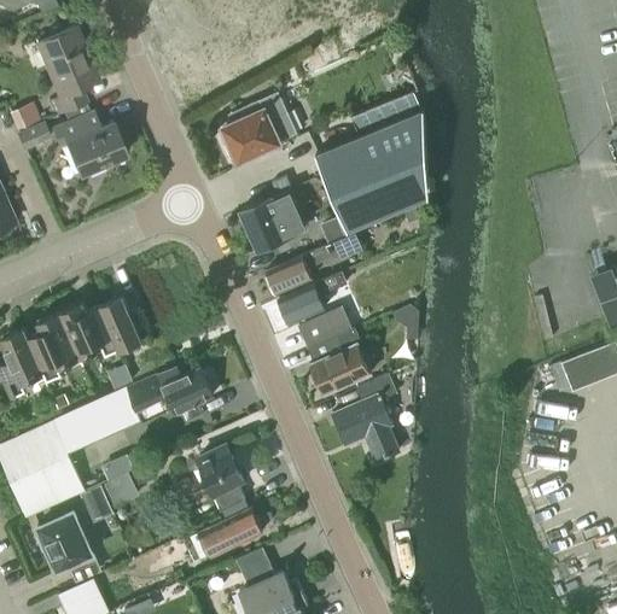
[(97,83),(95,81),(74,27),(35,42),(58,97),(47,101),(54,117),(85,104),(80,91),(97,83)]
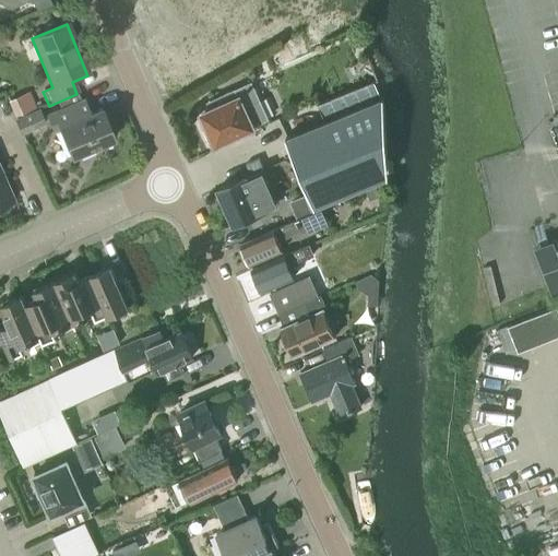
[(323,122),(378,99),(371,83),(317,106),(323,122)]
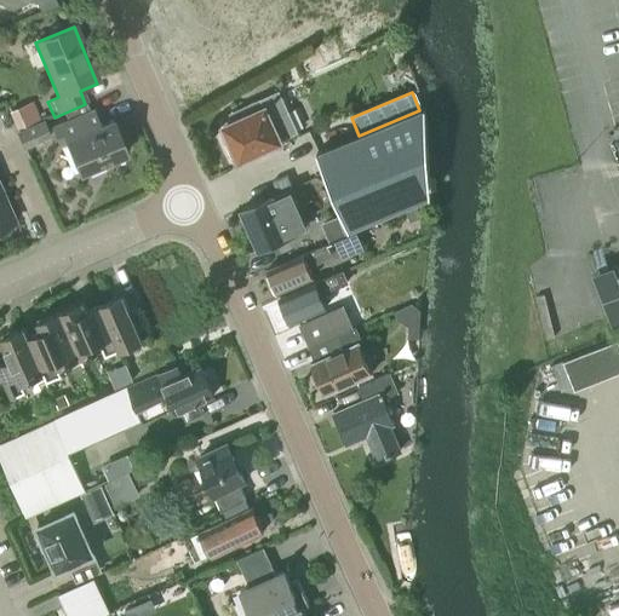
[(296,134),(296,133),(278,93),(229,115),(229,116),(233,115),(235,119),(223,125),(224,127),(223,128),(229,142),(225,144),(234,160),(236,159),(238,161),(296,134)]
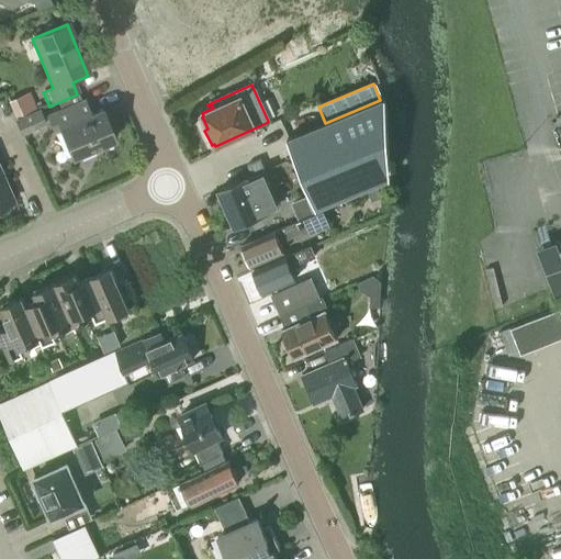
[(325,123),(285,140),(314,210),(389,178),(383,98),(380,100),(325,123)]
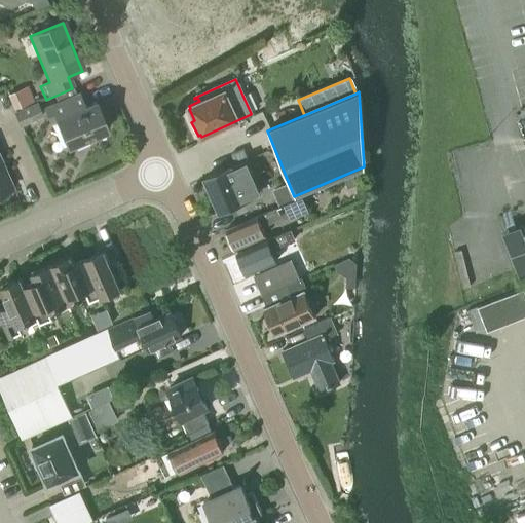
[(107,133),(95,103),(83,108),(78,96),(43,110),(49,125),(54,123),(66,149),(107,133)]
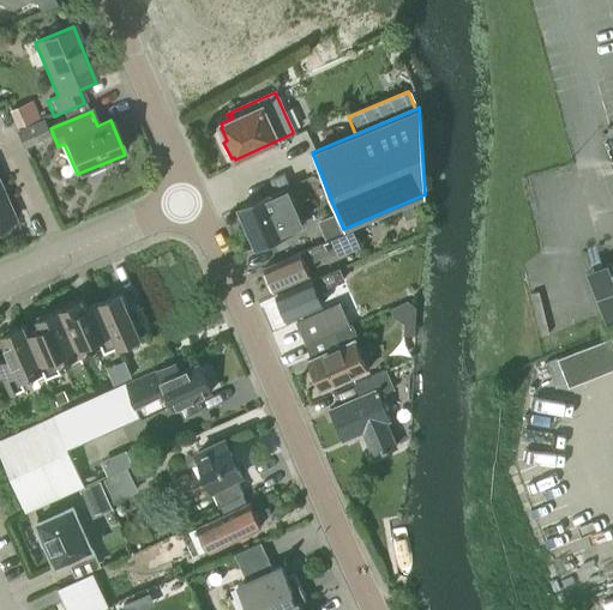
[(14,133),(22,150),(49,139),(42,121),(14,133)]
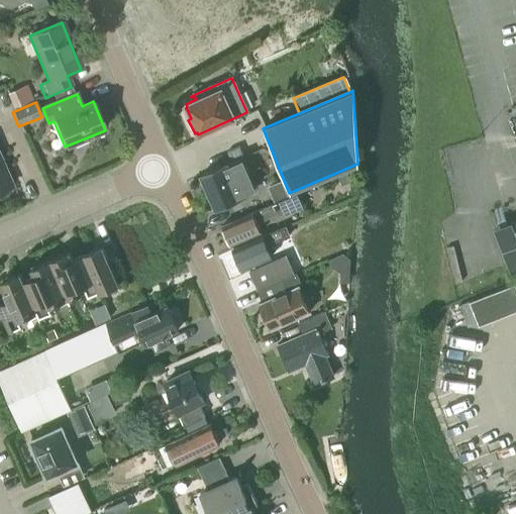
[(509,273),(515,270),(515,138),(515,139),(515,143),(515,220),(493,230),(509,273)]
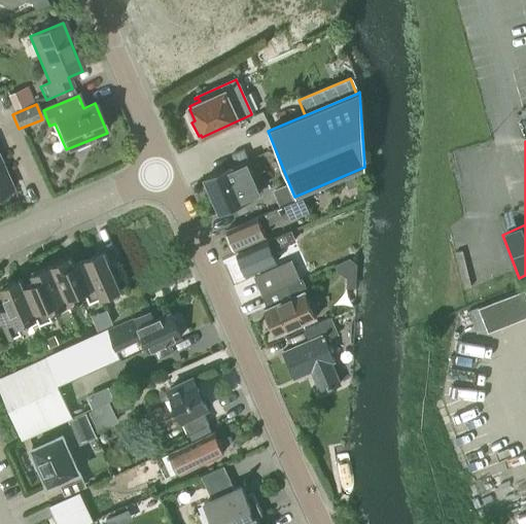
[(0,197),(12,190),(0,162),(0,197)]
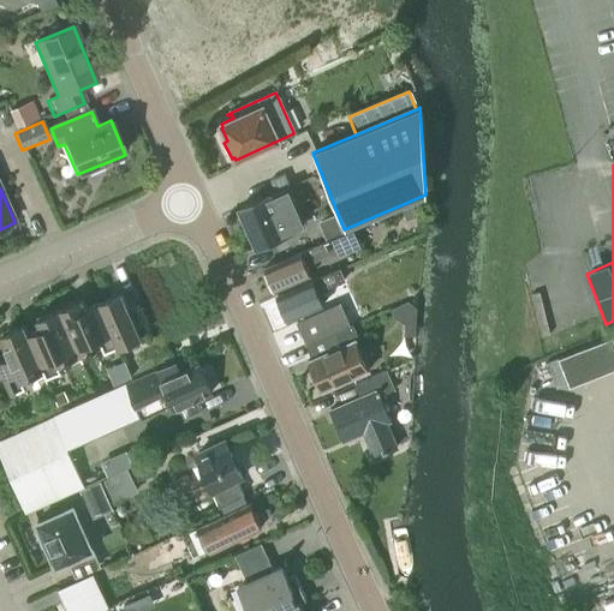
[(303,227),(292,202),(286,189),(268,197),(239,209),(256,247),(303,227)]
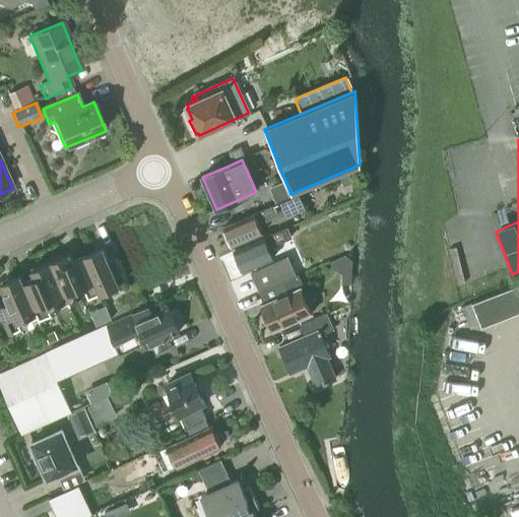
[(351,173),(340,178),(344,188),(355,183),(351,173)]
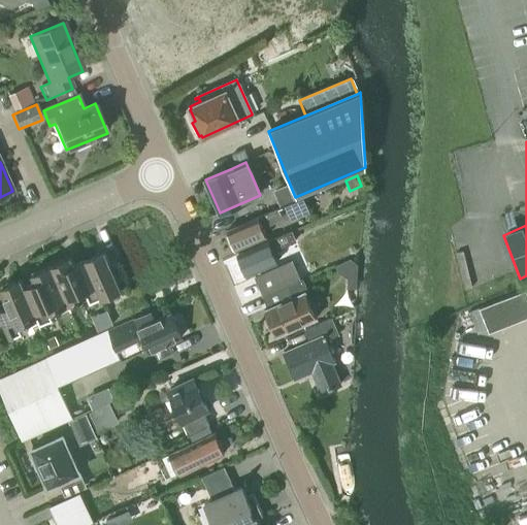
[(284,188),(273,192),(280,208),(290,204),(293,203),(287,187),(284,188)]
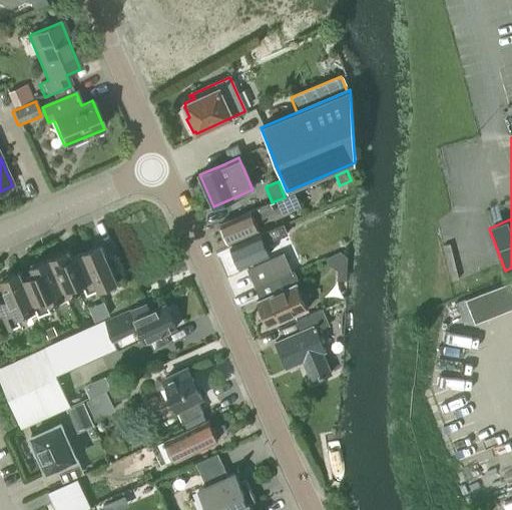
[(248,212),(220,224),(228,243),(258,231),(253,223),(299,203),(295,192),(285,197),(282,198),(272,202),(248,212)]
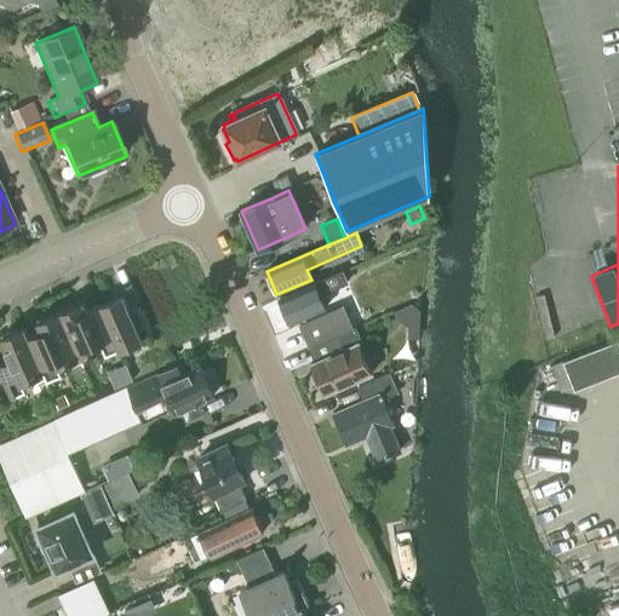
[(348,285),(343,274),(342,271),(314,285),(279,299),(290,324),(325,310),(320,298),(348,285)]
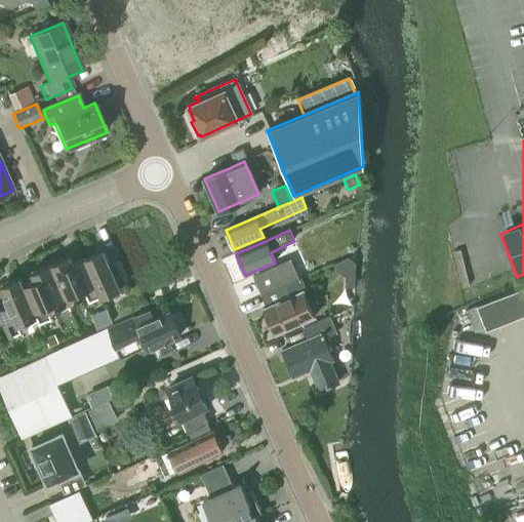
[(101,297),(120,289),(104,250),(84,259),(101,297)]
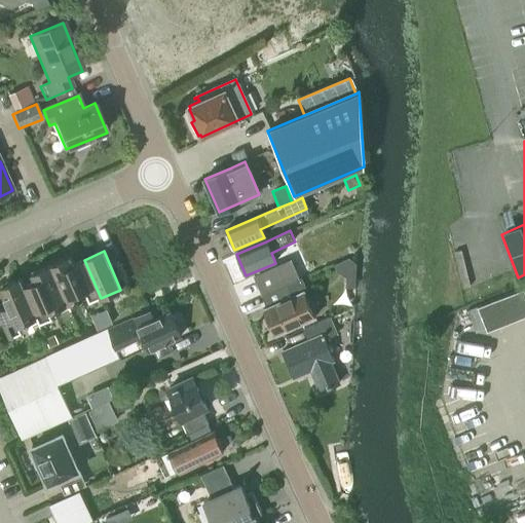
[(101,298),(84,260),(73,265),(70,258),(50,266),(67,304),(85,296),(88,303),(101,298)]
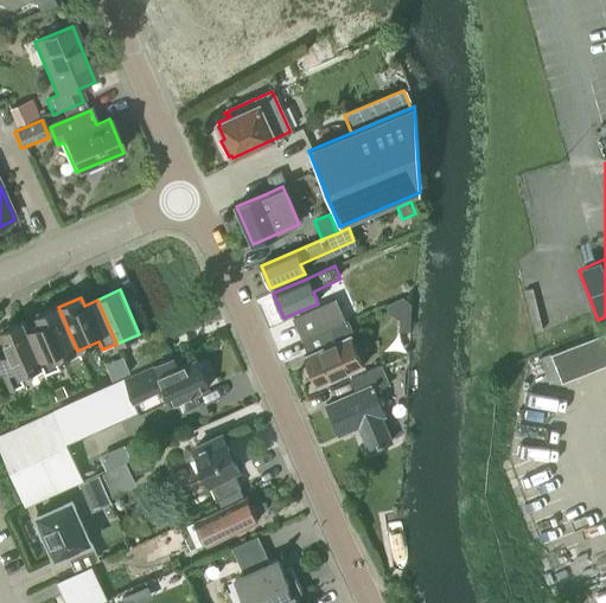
[(293,319),(303,341),(344,324),(335,301),(293,319)]
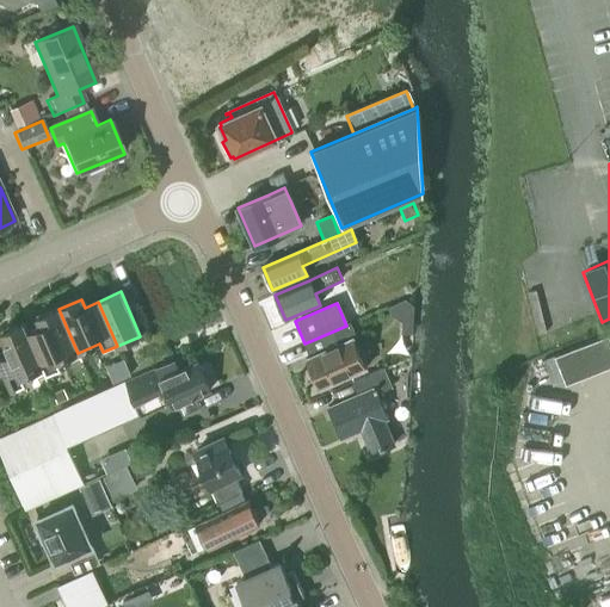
[(56,363),(78,353),(59,309),(35,320),(38,327),(28,332),(24,323),(22,324),(42,369),(45,378),(60,371),(56,363)]
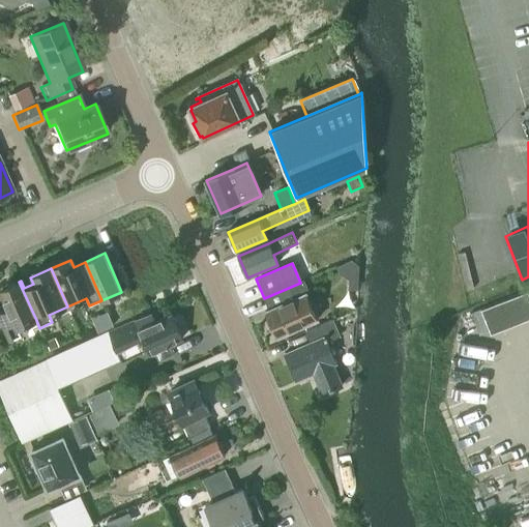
[(18,328),(36,320),(19,282),(0,291),(8,309),(0,313),(0,322),(8,342),(13,340),(13,339),(21,335),(18,328)]
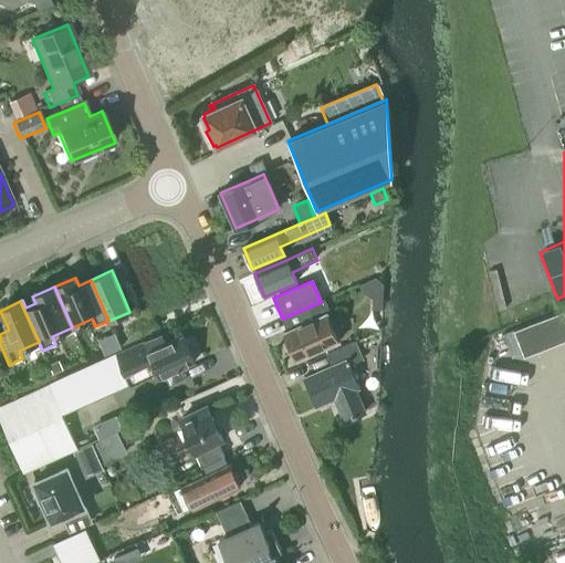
[(338,343),(321,302),(282,319),(288,331),(283,333),(296,362),(338,343)]
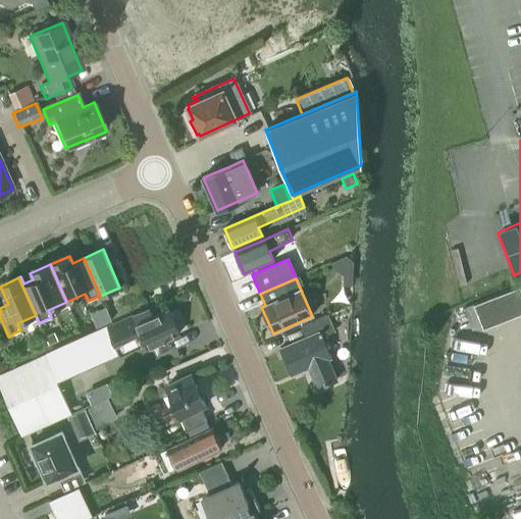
[(148,310),(107,328),(119,357),(146,345),(148,349),(179,334),(168,310),(152,317),(148,310)]
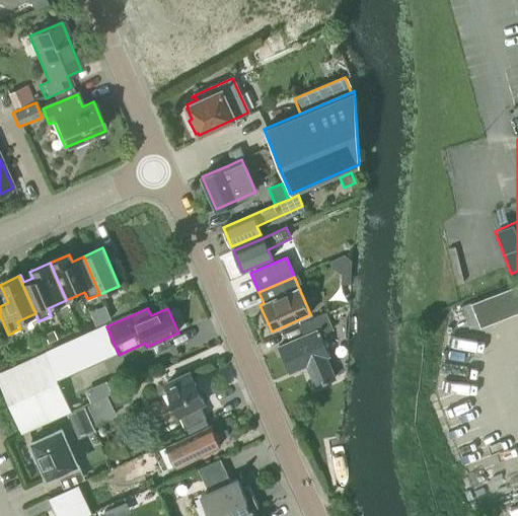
[(278,347),(280,351),(290,373),(306,366),(315,387),(335,378),(325,358),(328,357),(319,336),(333,329),(325,313),(298,325),(303,337),(278,347)]
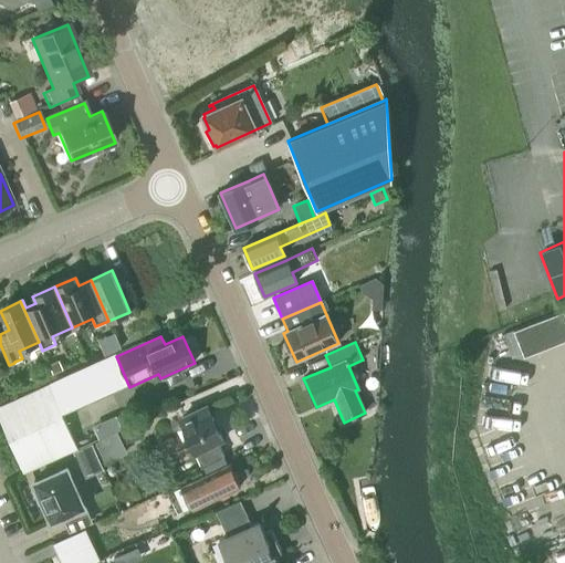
[(0,423),(23,475),(79,449),(63,416),(108,395),(95,366),(0,408),(0,423)]
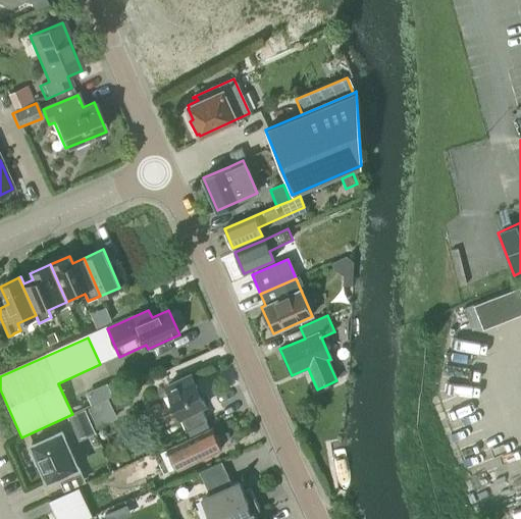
[(207,422),(202,410),(206,408),(191,374),(166,385),(187,431),(207,422)]
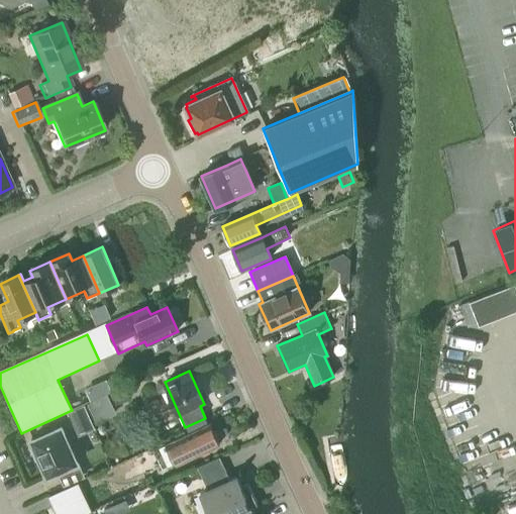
[(106,381),(85,390),(91,403),(111,393),(106,381)]
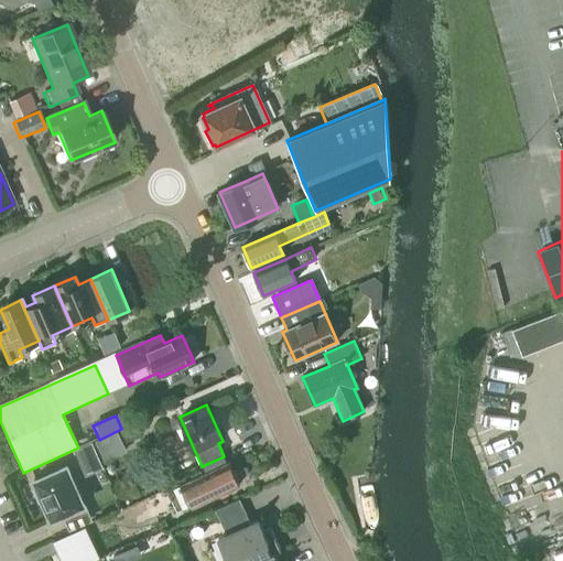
[(136,425),(117,434),(122,446),(141,438),(136,425)]
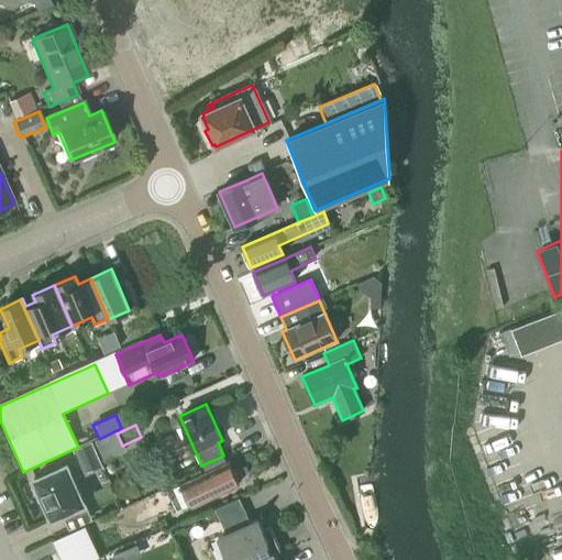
[(179,513),(239,485),(228,462),(166,491),(174,509),(177,508),(179,513)]
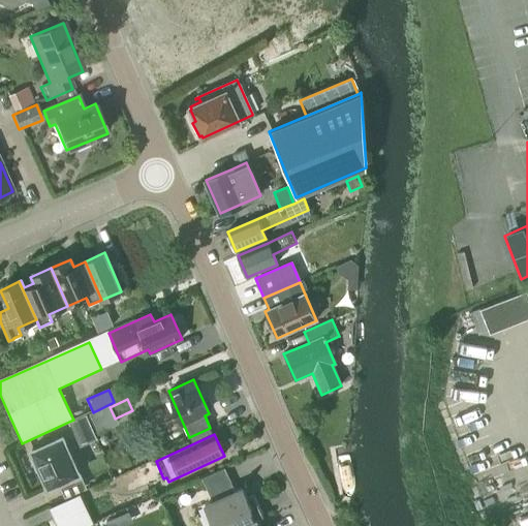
[(65,497),(86,488),(64,437),(34,451),(34,450),(31,451),(32,454),(33,454),(33,455),(29,456),(36,472),(40,470),(48,486),(47,486),(48,489),(51,488),(51,487),(59,484),(65,497)]
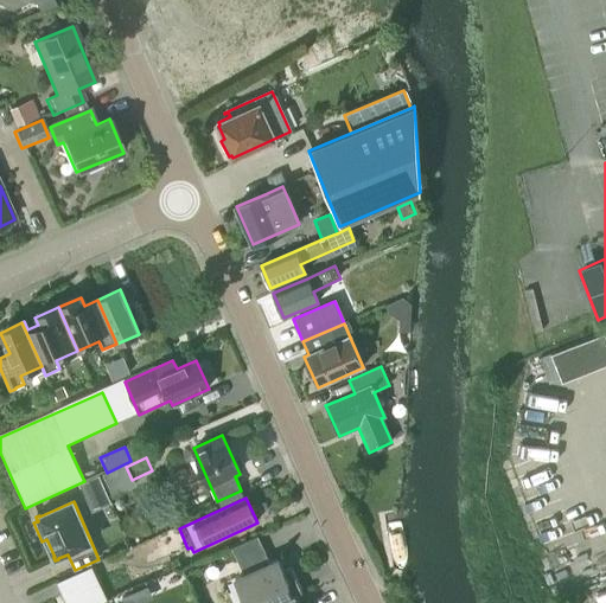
[(303,595),(291,569),(284,572),(278,560),(269,564),(257,538),(231,549),(243,576),(235,579),(244,602),(285,602),(294,598),(303,595)]
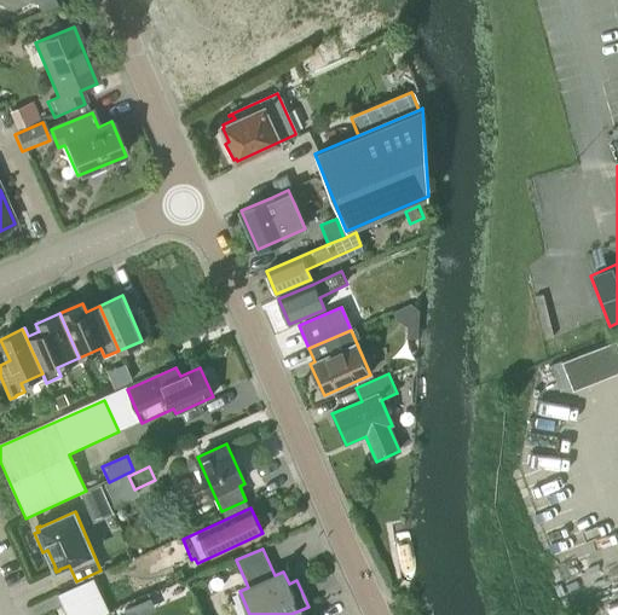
[(93,580),(57,596),(65,614),(109,614),(93,580)]
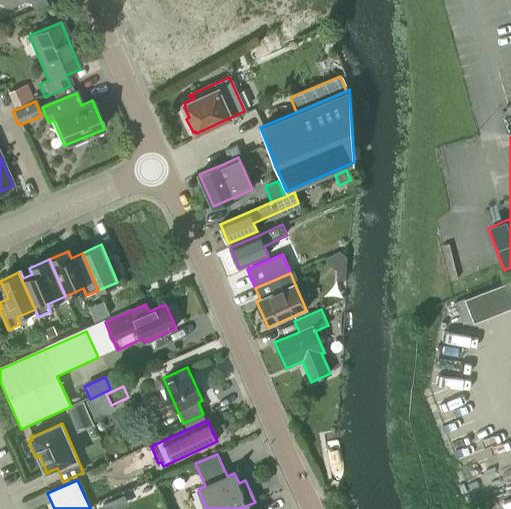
[(119,508),(115,499),(100,506),(101,508),(119,508)]
